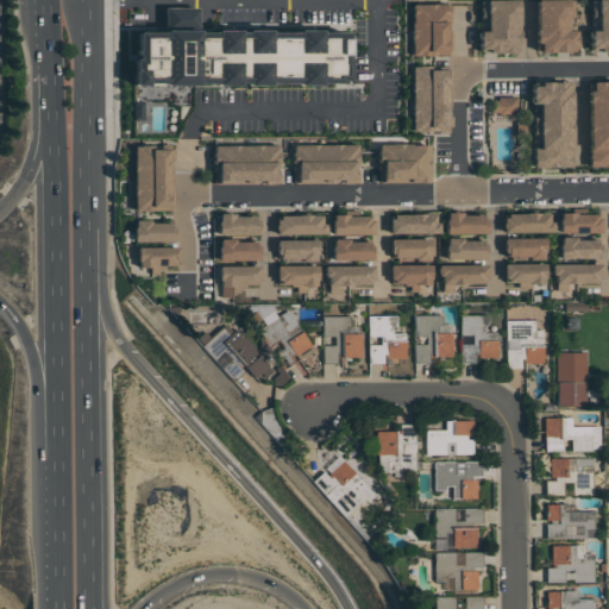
[(478,31),(478,52),(518,52),(516,0),(507,0),(481,0),(481,31),(478,31)]
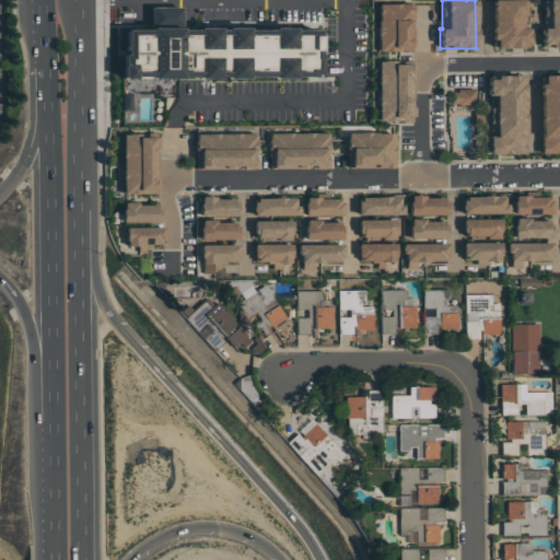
[(526,0),(509,0),(492,0),(492,47),(528,48),(529,27),(521,27),(522,16),(526,16),(526,0)]
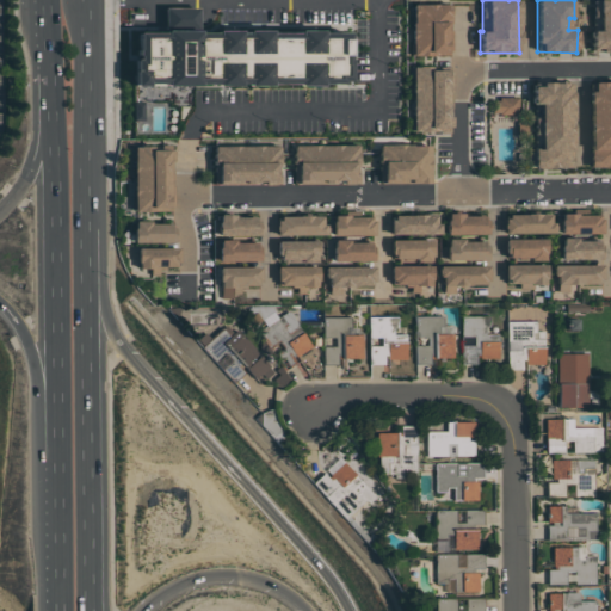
[(610,53),(604,54),(604,51),(597,51),(597,49),(596,49),(596,48),(596,36),(596,32),(603,31),(603,17),(596,17),(596,0),(610,0),(610,53)]
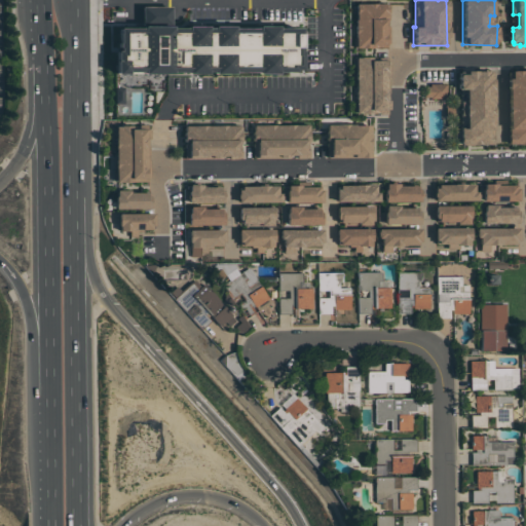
[(387,4),(355,3),(354,47),(387,48),(387,4)]
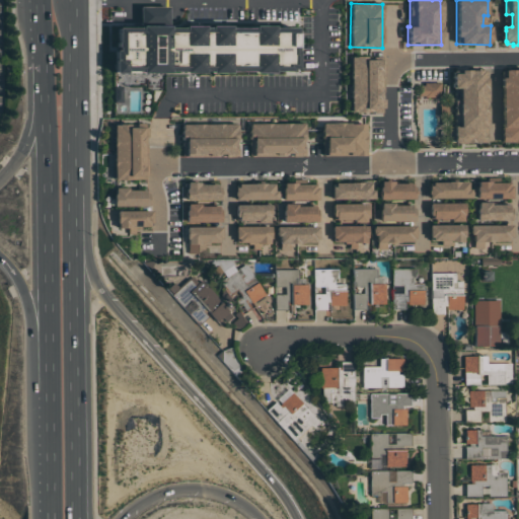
[(113,73),(289,70),(289,69),(296,69),(295,27),(116,27),(117,42),(115,42),(115,49),(114,51),(113,73)]
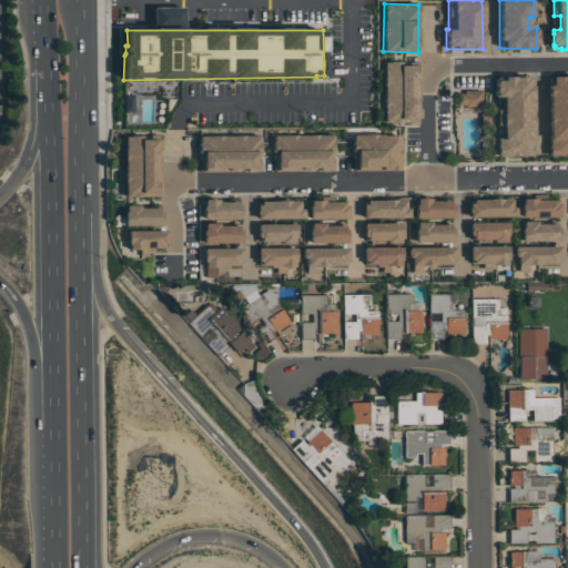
[(383,122),(418,122),(418,62),(384,62),(383,122)]
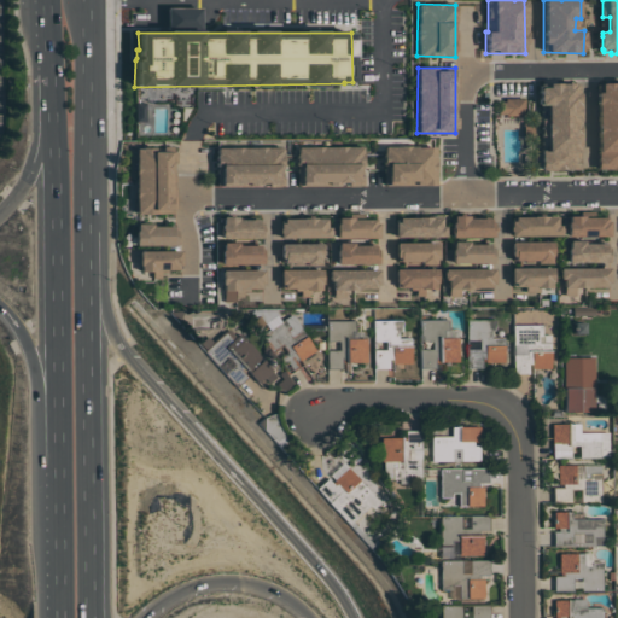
[(617,169),(600,170),(600,151),(601,151),(601,135),(600,135),(600,127),(600,105),(599,105),(599,86),(604,85),(606,85),(617,83),(617,169)]
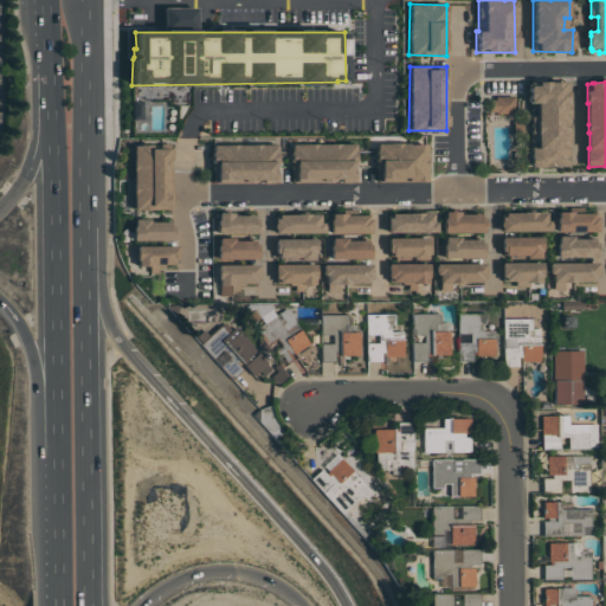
[(567,167),(567,83),(528,83),(528,104),(535,104),(535,115),(532,115),(532,148),(530,148),(530,167),(567,167)]
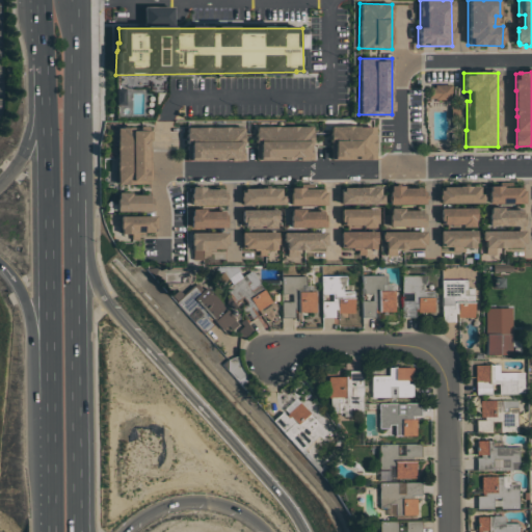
[(429,99),(452,100),(452,85),(429,85),(429,99)]
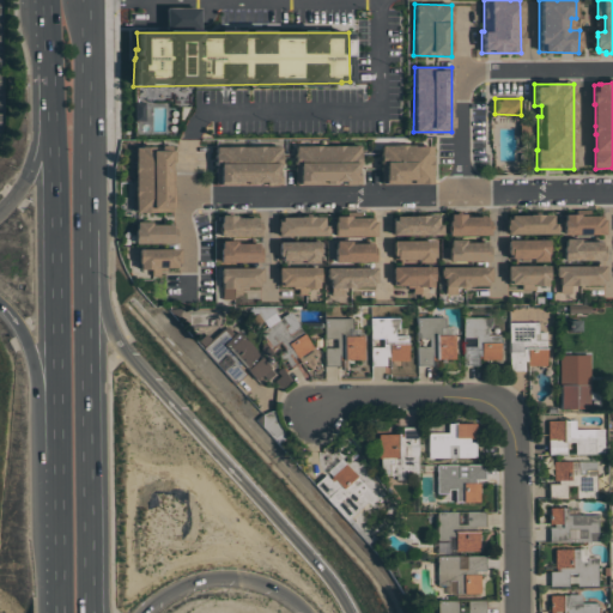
[(359,145),(293,146),(295,184),(360,183),(359,145)]
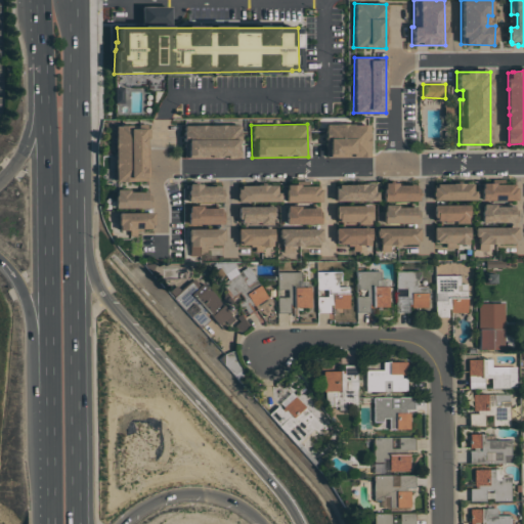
[(369,157),(368,124),(325,125),(325,158),(369,157)]
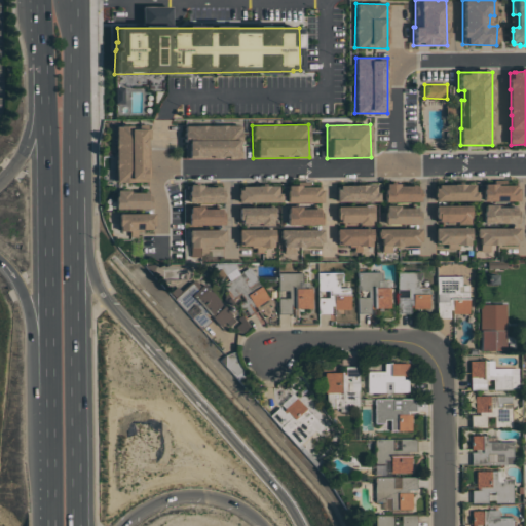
[(184,125),(184,157),(240,157),(240,125),(184,125)]
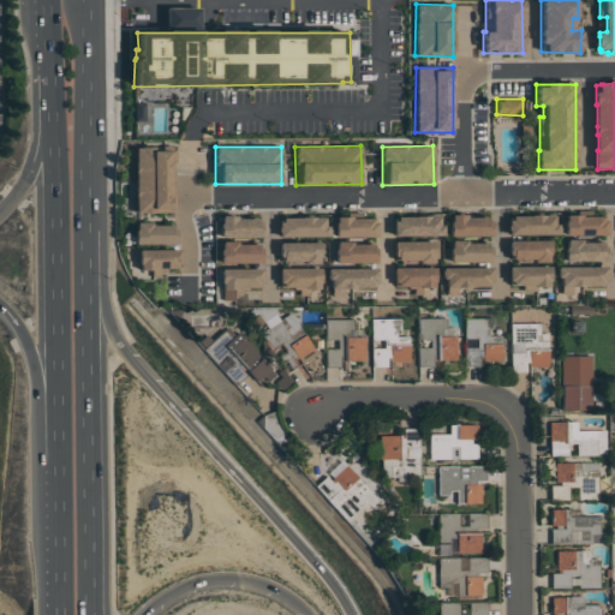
[(173,213),(173,149),(135,150),(136,213),(173,213)]
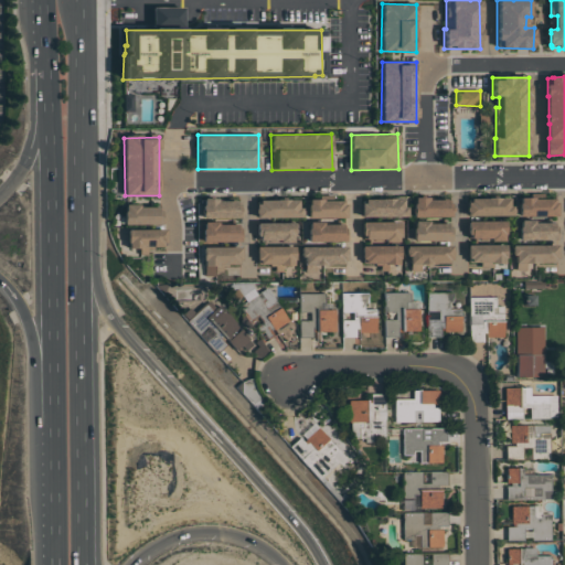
[(413,217),(450,216),(450,198),(413,199),(413,217)]
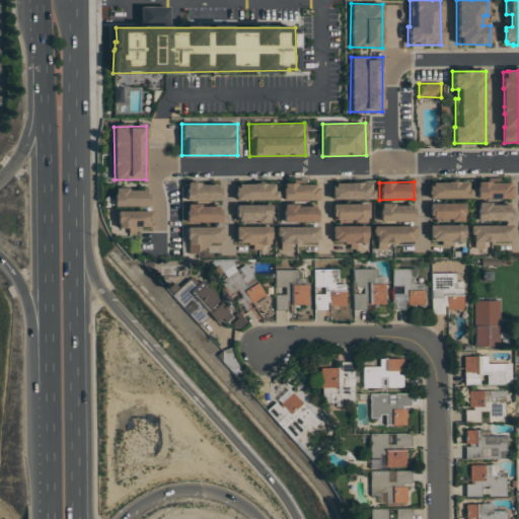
[(429,199),(470,198),(470,181),(429,182),(429,199)]
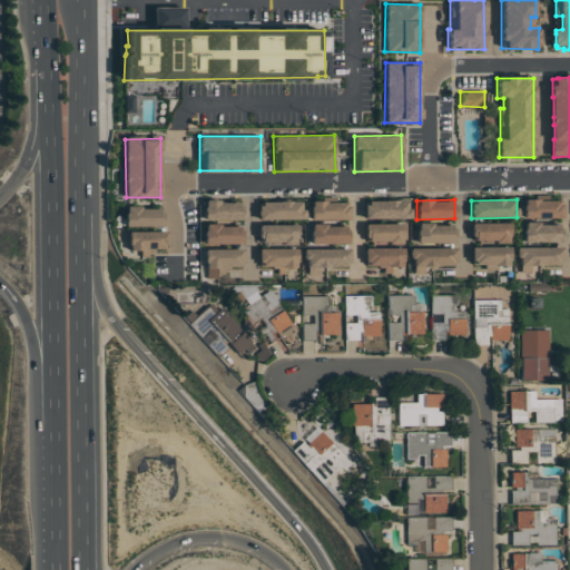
[(523,218),(561,218),(561,199),(523,200),(523,218)]
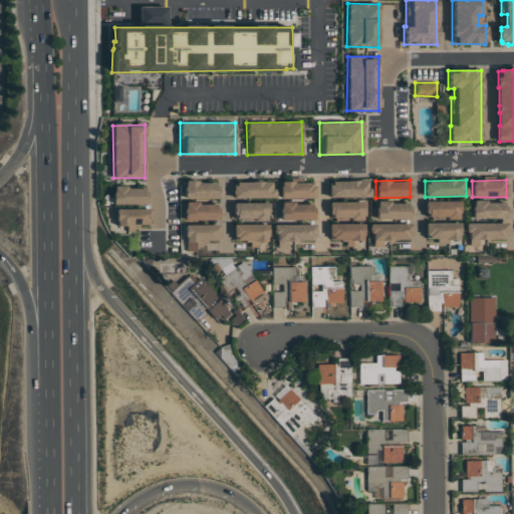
[(368,181),(329,181),(329,197),(368,197),(368,181)]
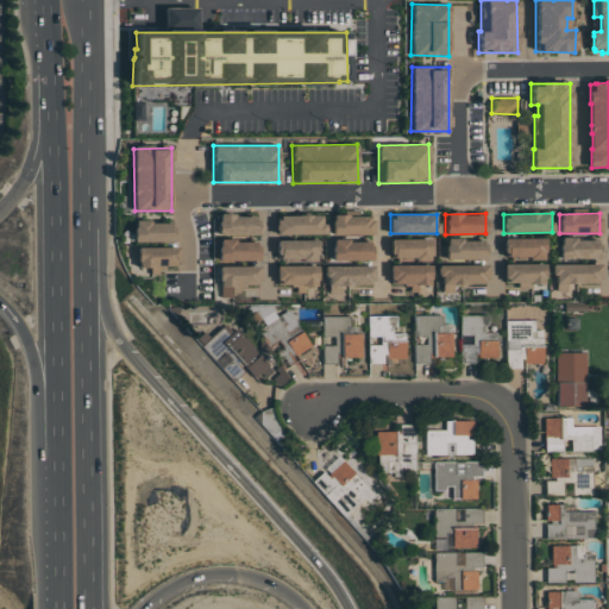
[(218,234),(256,234),(257,215),(218,215),(218,234)]
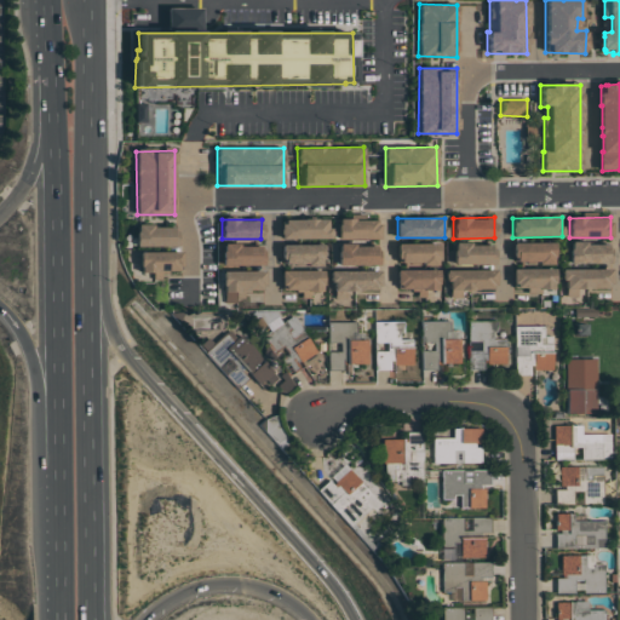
[(280,239),(329,237),(328,219),(280,219),(280,239)]
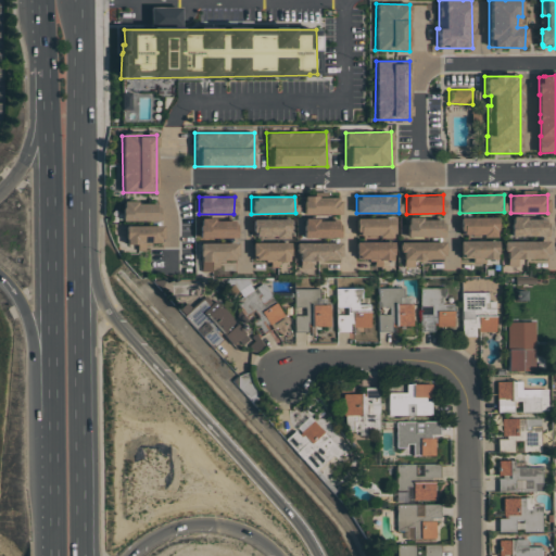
[(340,215),(340,197),(303,197),(303,214),(340,215)]
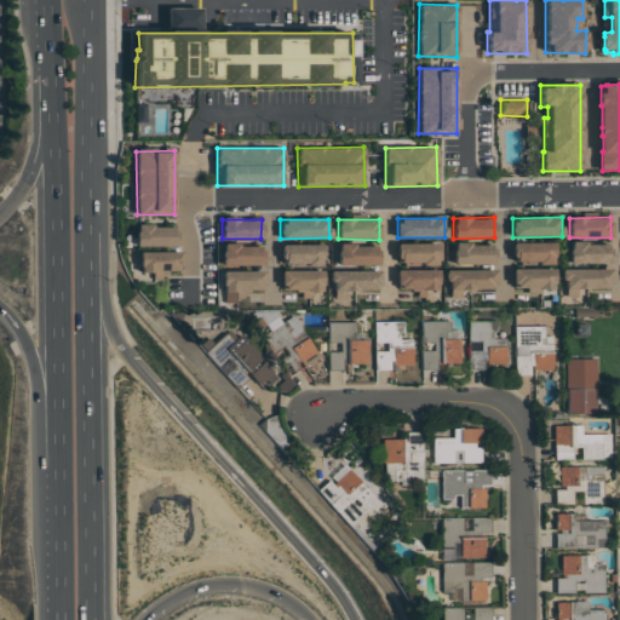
[(176,227),(137,225),(137,246),(176,246),(176,227)]
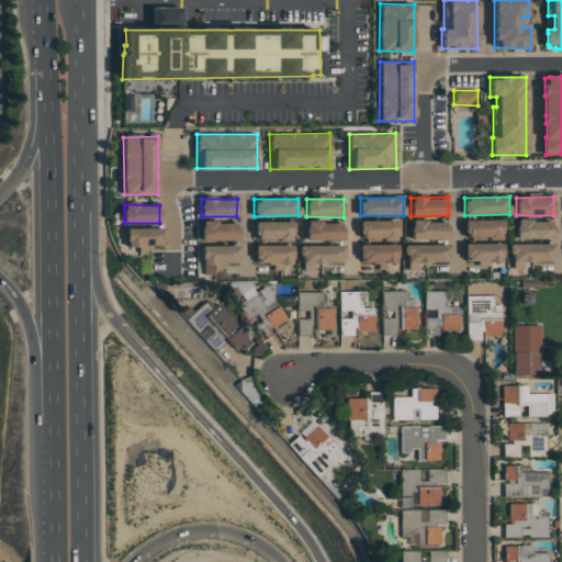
[(502,221),(464,220),(464,238),(502,238),(502,221)]
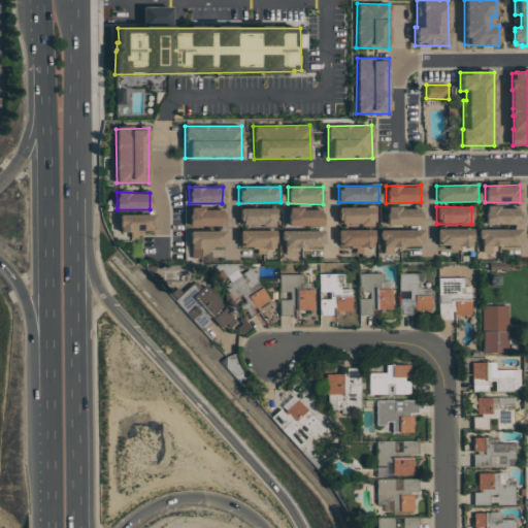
[(338,207),(338,224),(373,224),(373,207),(338,207)]
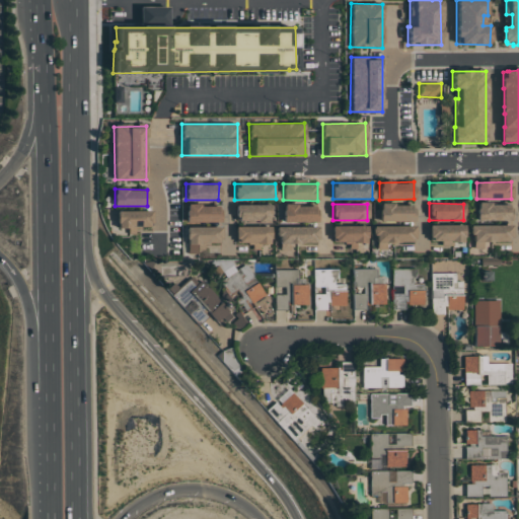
[(380,221),(414,221),(414,204),(380,205),(380,221)]
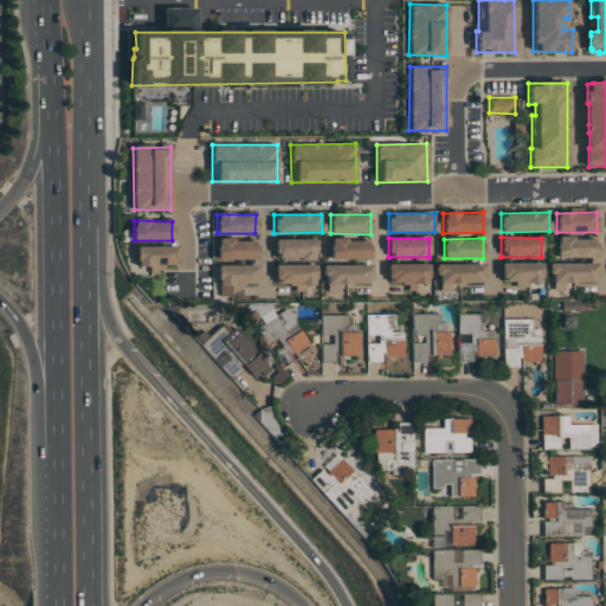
[(556,238),(556,257),(595,257),(595,238),(556,238)]
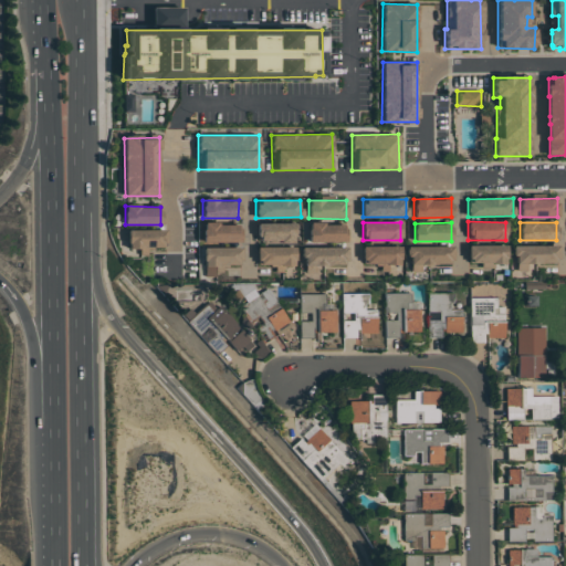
[(202,242),(240,242),(240,223),(202,223),(202,242)]
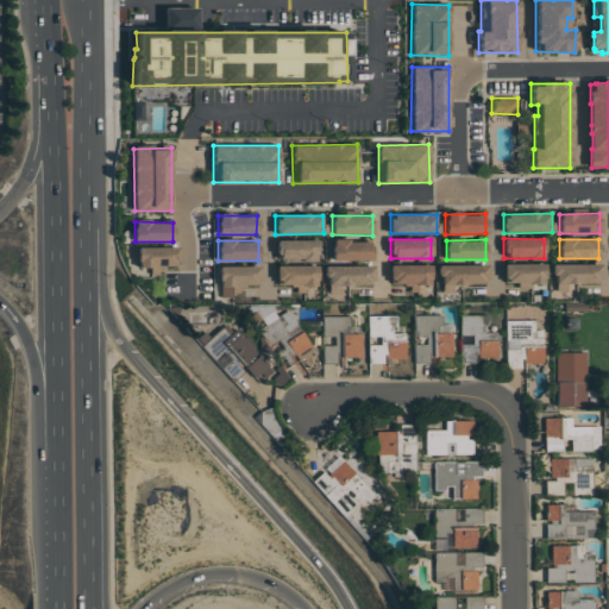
[(277,240),(276,259),(316,261),(318,240),(277,240)]
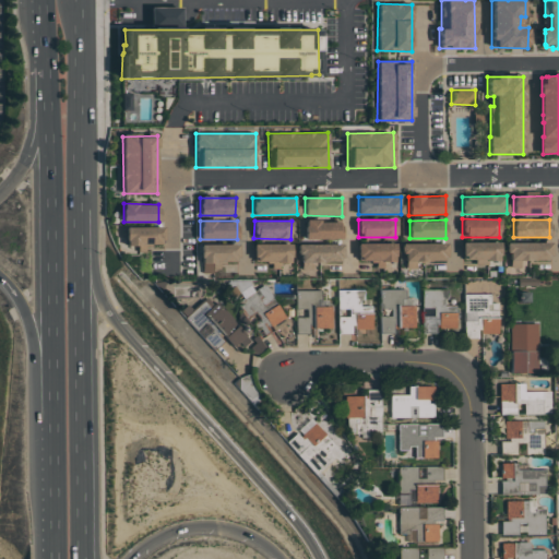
[(305,239),(342,239),(342,221),(305,221),(305,239)]
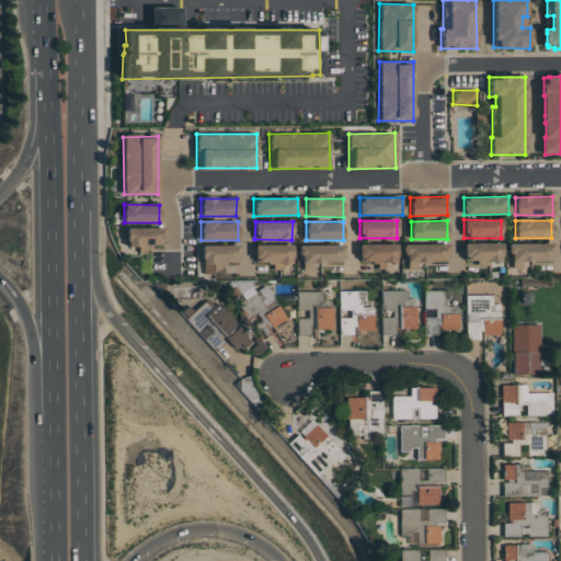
[(146,252),(146,245),(163,244),(163,227),(126,229),(127,247),(138,247),(139,253),(146,252)]
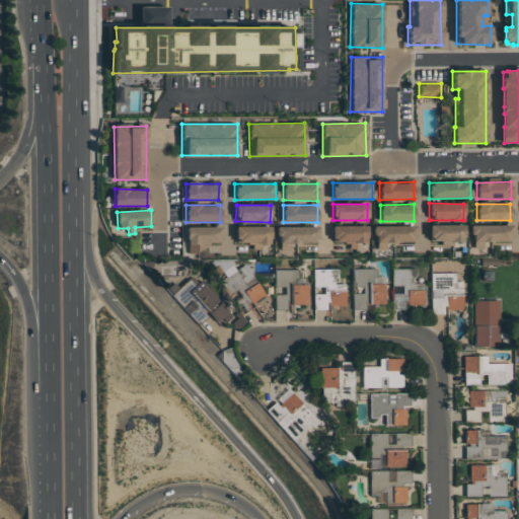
[(367,226),(332,225),(332,242),(350,242),(350,248),(357,248),(357,242),(367,243),(367,226)]
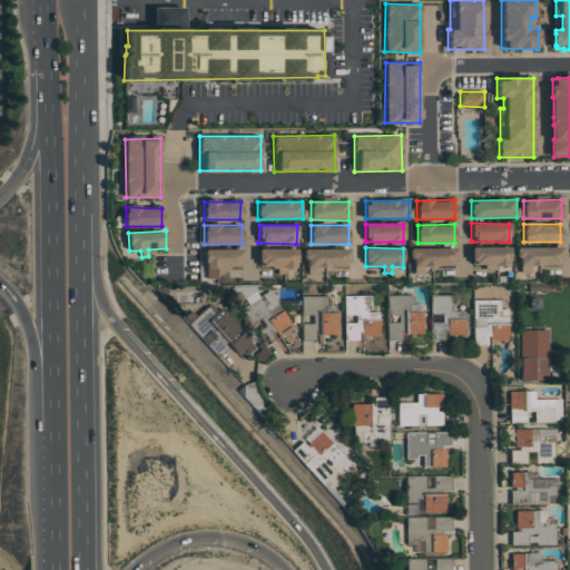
[(472,247),(471,264),(484,264),(484,268),(509,268),(510,247),(472,247)]
